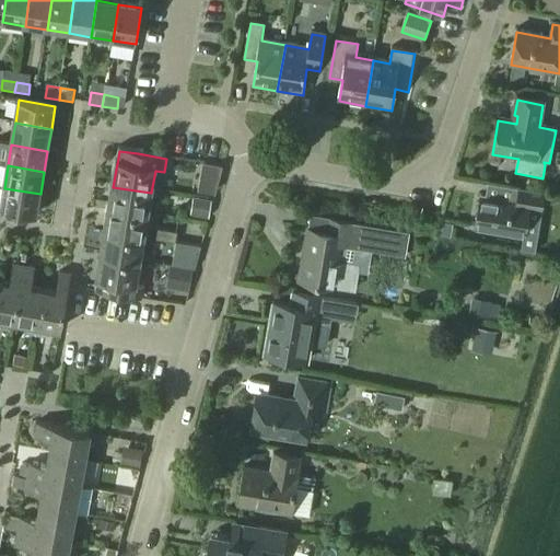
[(206,166),(205,195),(223,195),(224,168),(206,166)]
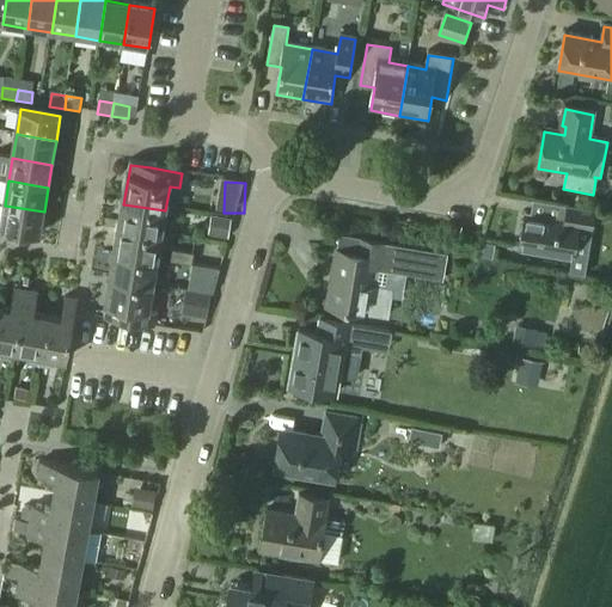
[(161,237),(165,210),(123,204),(120,230),(161,237)]
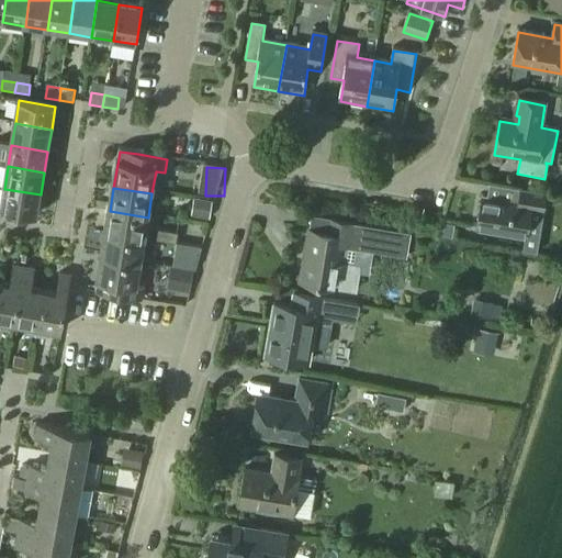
[(36,218),(41,194),(4,189),(0,211),(36,218)]
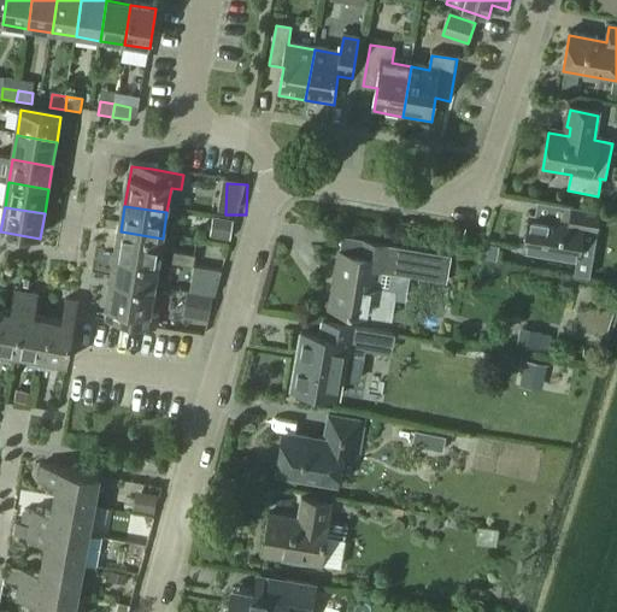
[(597,235),(600,216),(571,210),(569,224),(530,218),(524,253),(577,263),(582,233),(597,235)]
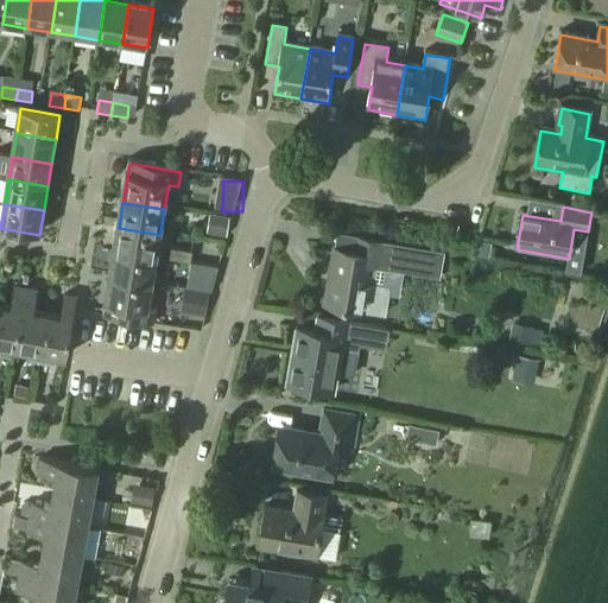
[(211,235),(232,240),(236,221),(216,216),(211,235)]
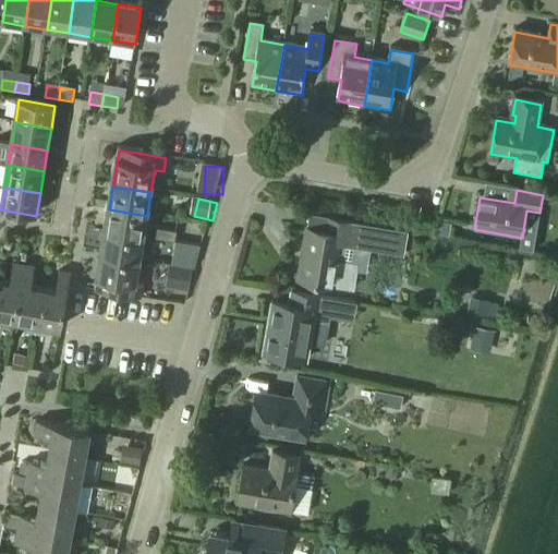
[(144,239),(147,216),(109,209),(105,232),(144,239)]
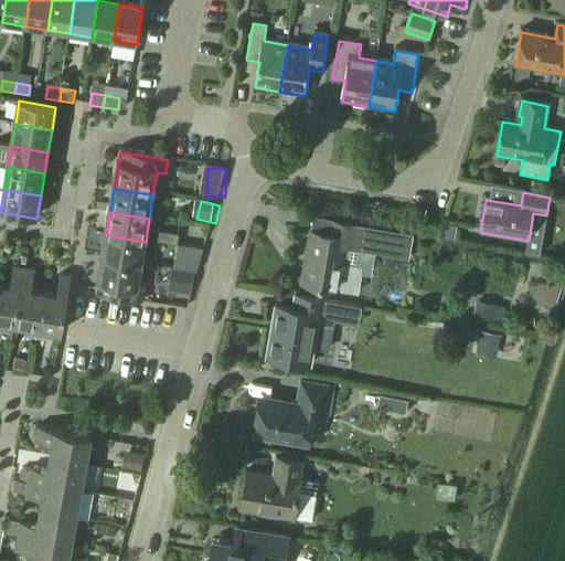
[(413,237),(369,230),(334,224),(332,237),(311,234),(302,286),(358,296),(361,275),(358,270),(348,268),(347,271),(343,270),(347,250),(408,260),(413,237)]
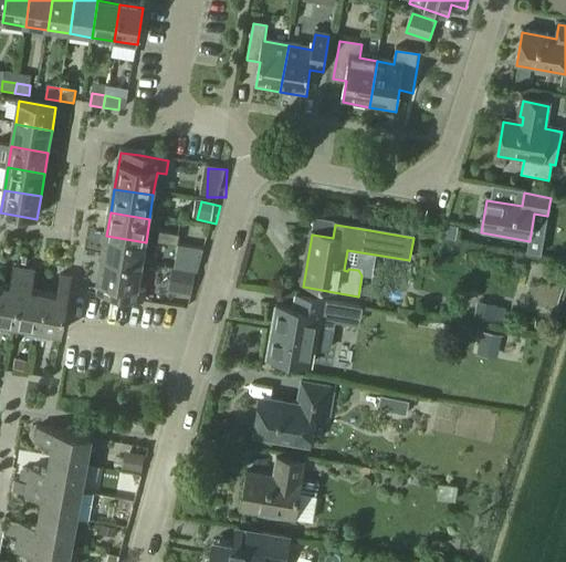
[(178,247),(179,237),(159,233),(158,245),(178,247)]
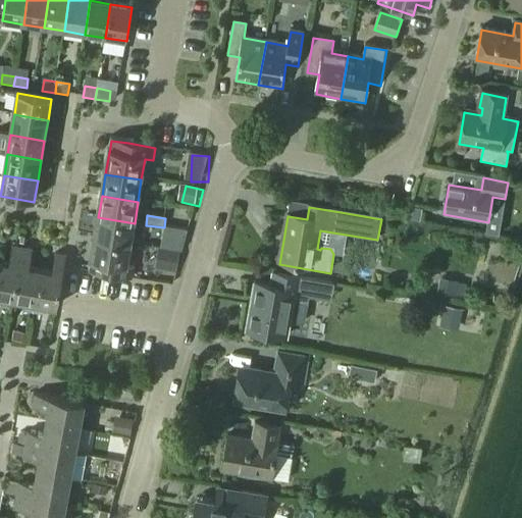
[(131,245),(135,223),(98,217),(95,239),(131,245)]
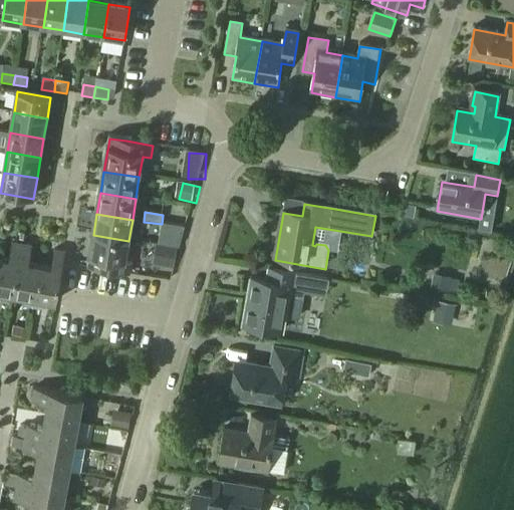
[(162,225),(159,245),(180,249),(183,228),(162,225)]
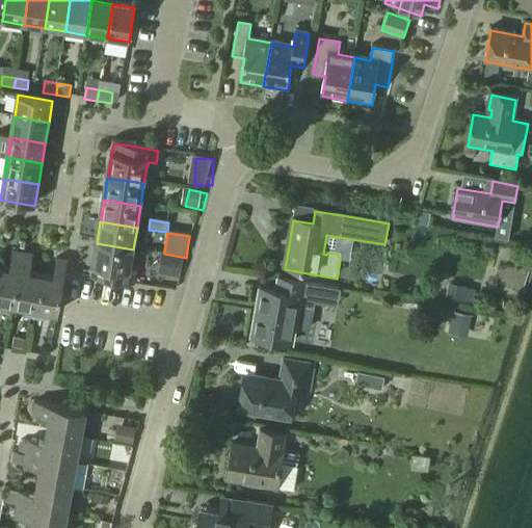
[(130,271),(133,249),(97,243),(91,279),(109,282),(135,286),(137,272),(130,271)]
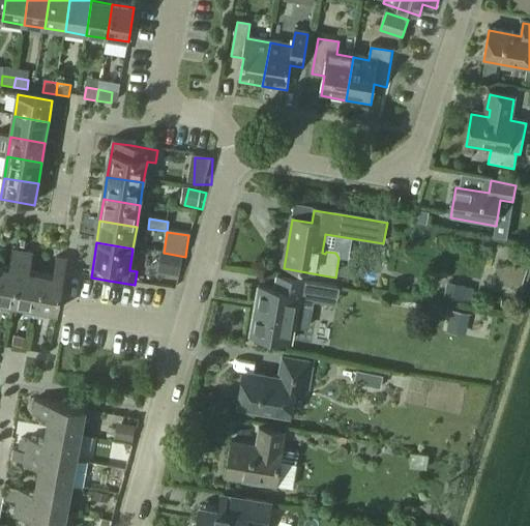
[(13,305),(22,254),(12,252),(9,269),(0,267),(0,311),(1,312),(2,304),(13,305)]
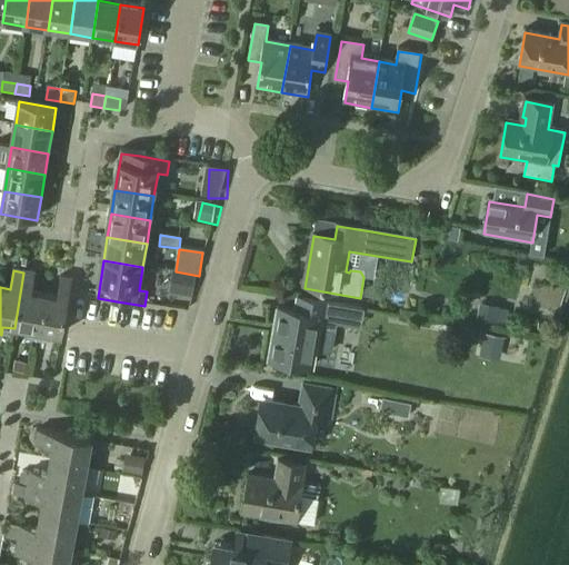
[(37,342),(45,296),(32,294),(36,275),(23,273),(15,328),(28,330),(26,339),(37,342)]
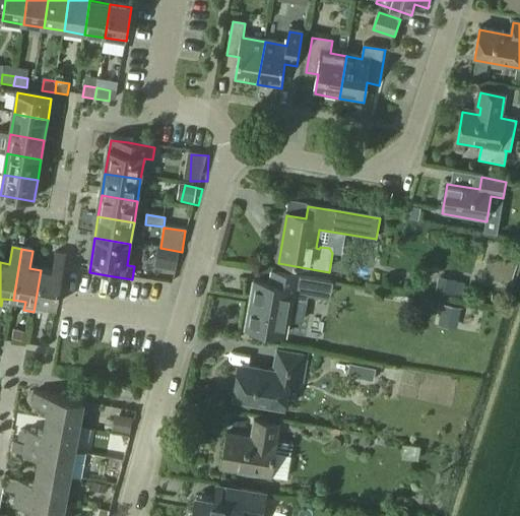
[(57,308),(66,257),(55,255),(52,272),(41,270),(34,312),(44,314),(45,306),(57,308)]
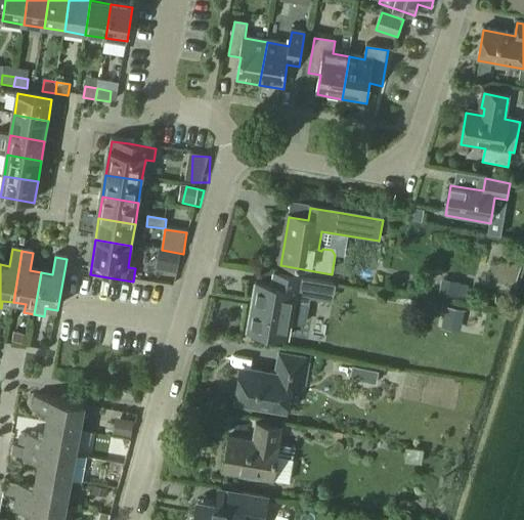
[(304,295),(306,283),(274,276),(272,289),(256,286),(247,334),(251,335),(251,340),(271,344),(272,338),(288,341),(291,325),(304,327),(308,306),(294,304),(296,294),(304,295)]
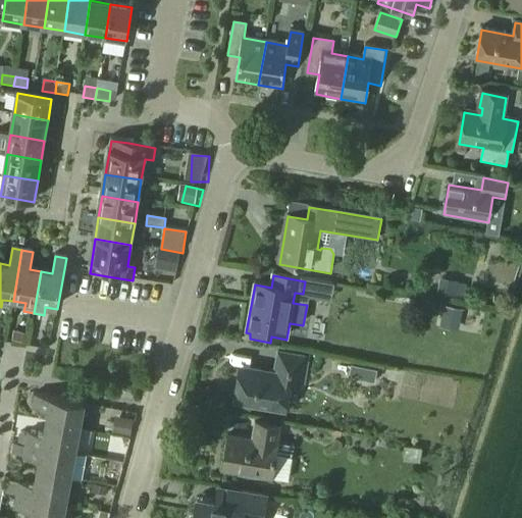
[(447,308),(442,328),(463,331),(466,312),(447,308)]
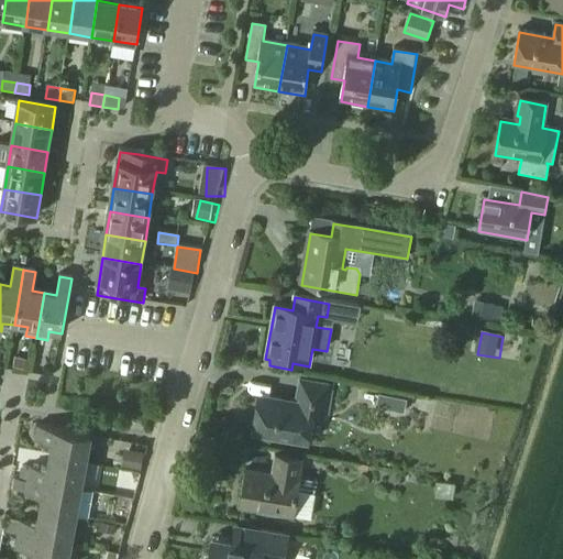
[(328,418),(332,387),(298,382),(295,404),(258,398),(253,436),(308,445),(312,415),(328,418)]
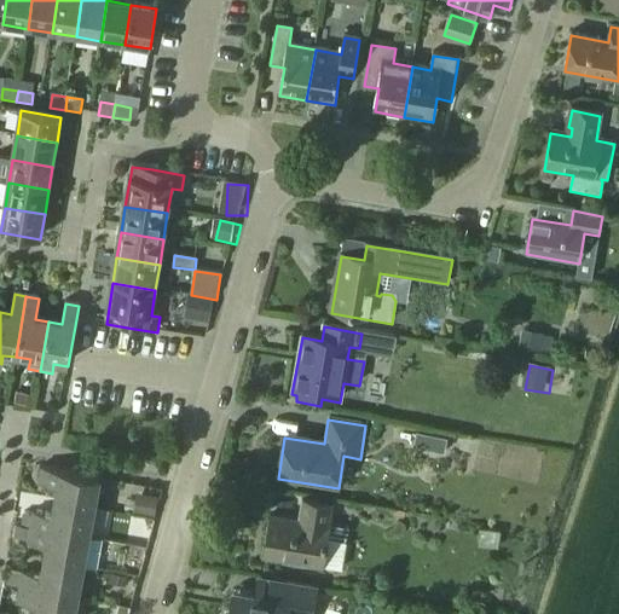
[(94,510),(99,480),(42,470),(39,486),(57,490),(55,503),(94,510)]
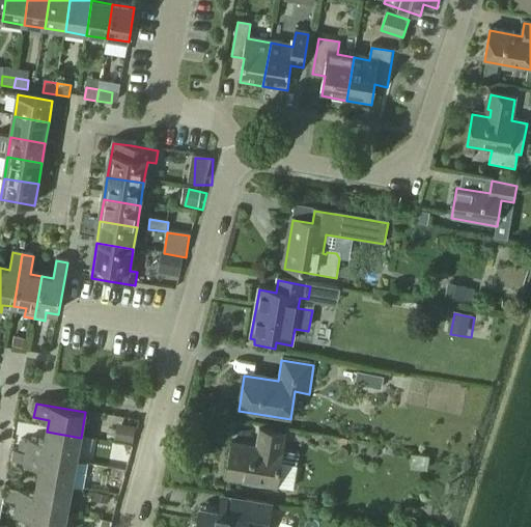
[(76,463),(81,438),(47,432),(45,444),(29,441),(27,454),(76,463)]
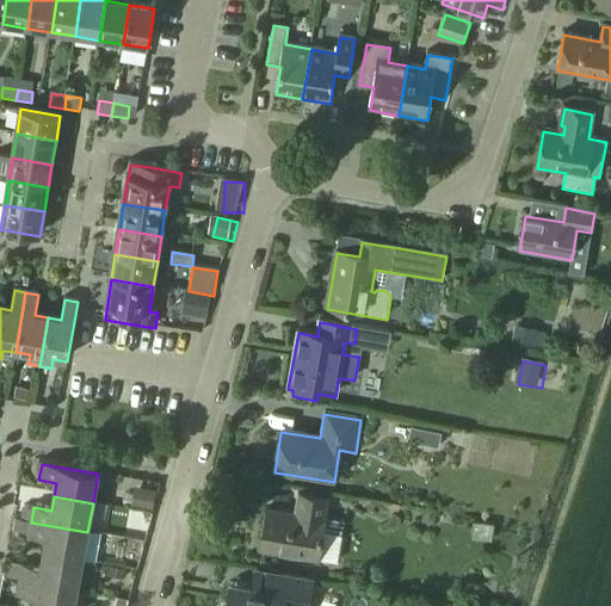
[(322,520),(326,501),(298,496),(295,517),(267,512),(260,552),(338,566),(341,539),(321,536),(323,521),(322,520)]
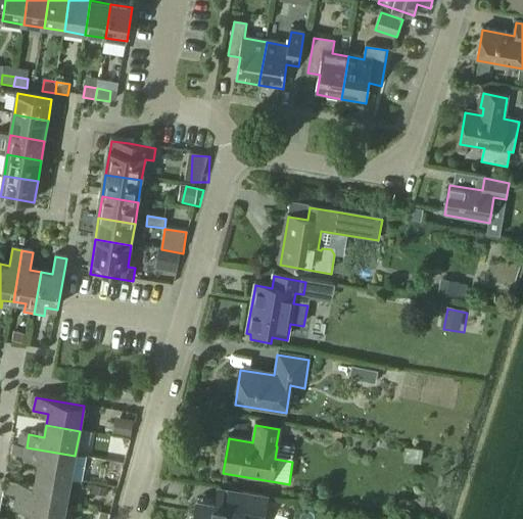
[(75,459),(75,456),(27,447),(24,461),(39,464),(37,475),(69,481),(83,484),(87,462),(75,459)]
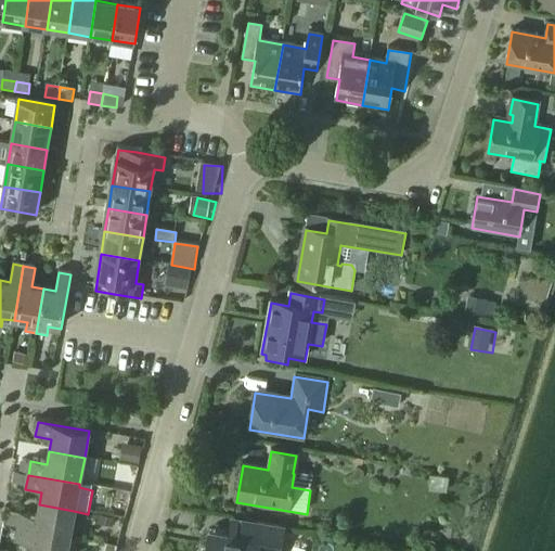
[(69,538),(74,511),(39,504),(37,517),(21,514),(18,529),(69,538)]
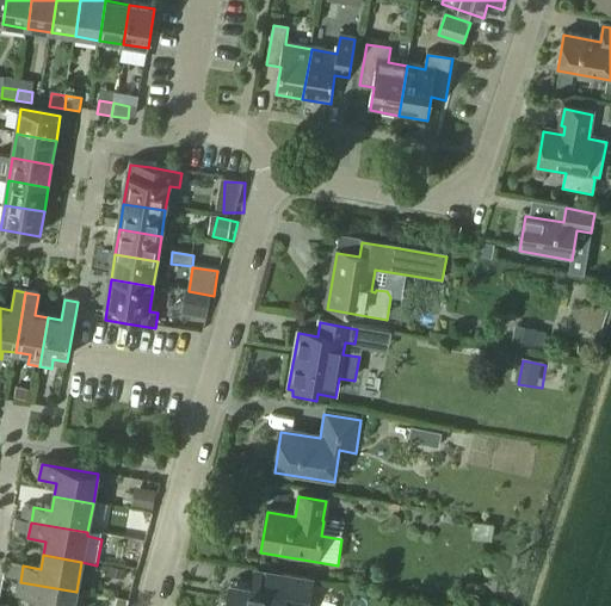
[(307,605),(310,583),(277,577),(275,594),(236,588),(234,605),(227,604),(227,605),(307,605)]
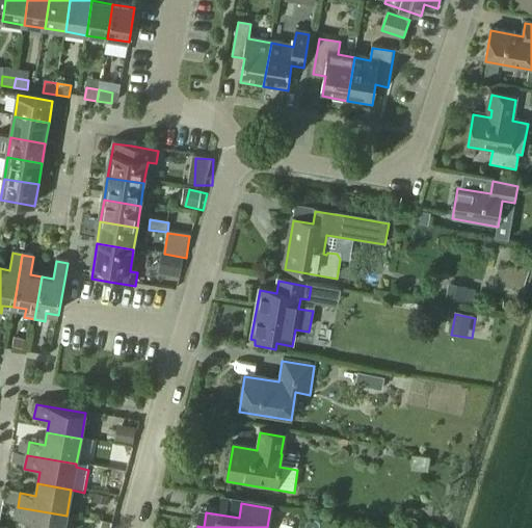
[(63,527),(67,516),(18,507),(15,521),(30,523),(29,527),(63,527)]
